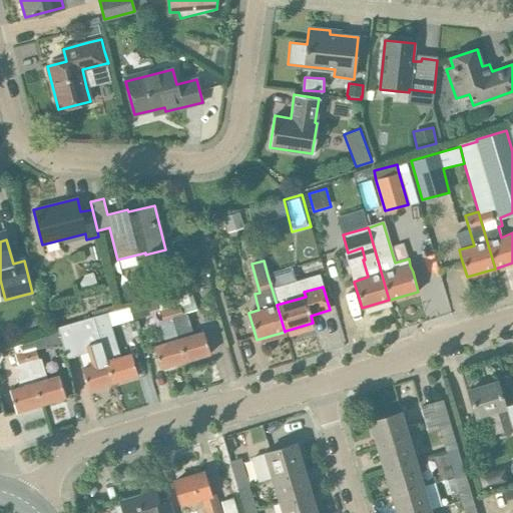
[(165,297),(166,299),(172,320),(185,361),(210,354),(203,332),(193,335),(186,314),(182,315),(180,308),(191,304),(187,290),(165,297)]
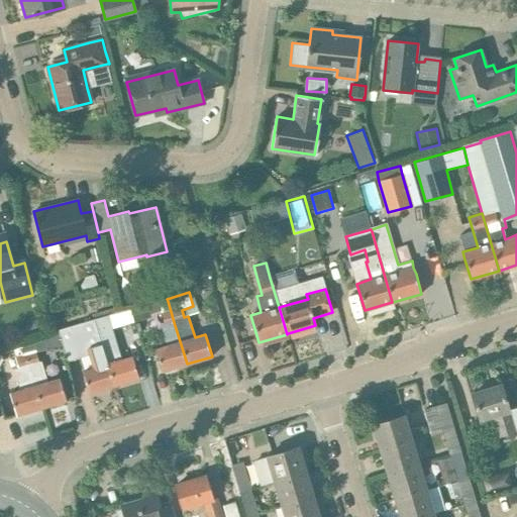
[(167,345),(156,349),(163,372),(187,364),(174,322),(168,301),(167,299),(147,305),(150,313),(160,311),(161,314),(164,323),(161,324),(167,345)]
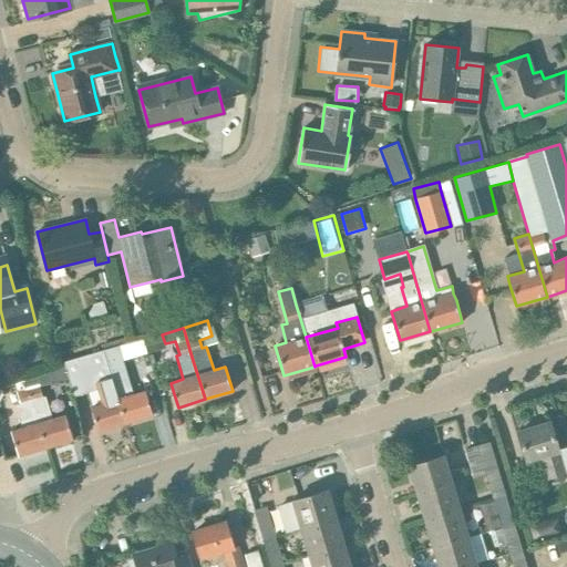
[(105,351),(126,423),(153,414),(145,391),(133,395),(126,372),(123,373),(120,366),(147,357),(142,340),(105,351)]
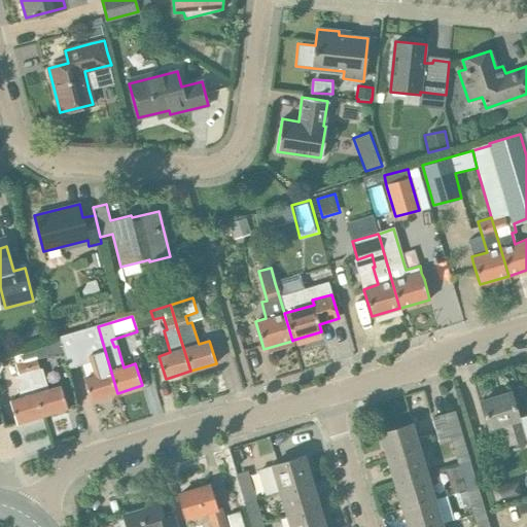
[(91,355),(97,375),(84,379),(91,400),(117,393),(98,326),(75,332),(74,331),(61,336),(70,369),(83,364),(82,358),(91,355)]
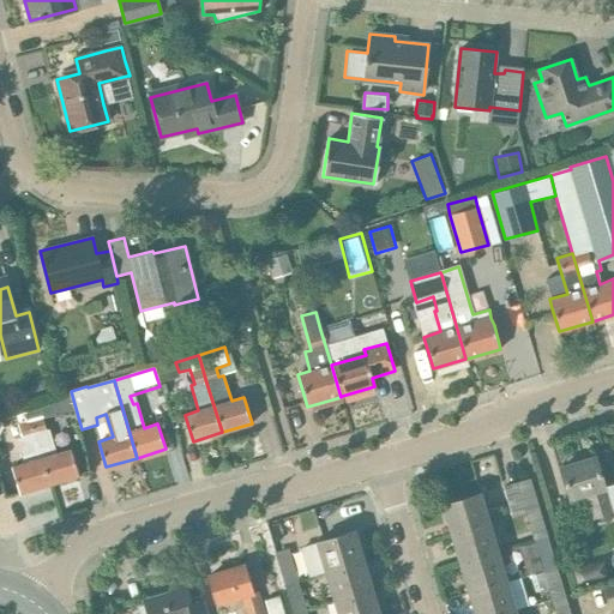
[(43,419),(56,415),(52,401),(26,408),(49,485),(78,475),(71,450),(58,455),(49,429),(47,429),(43,419)]
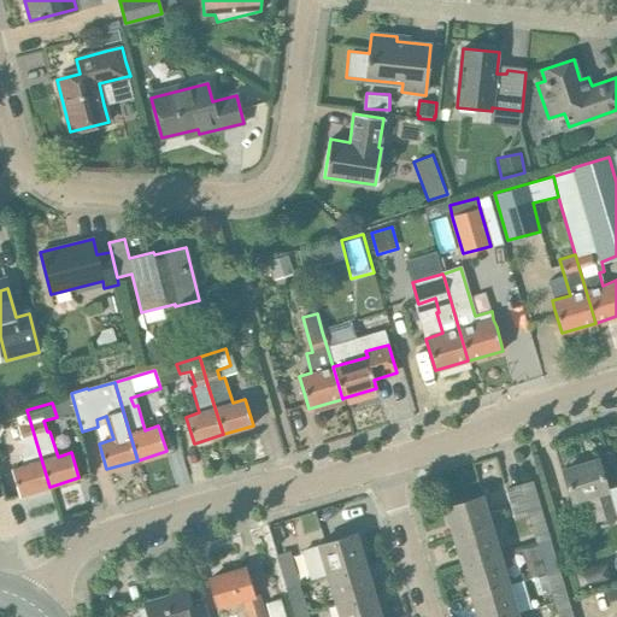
[(27,410),(13,415),(22,440),(17,441),(24,466),(12,470),(19,495),(50,487),(27,410)]
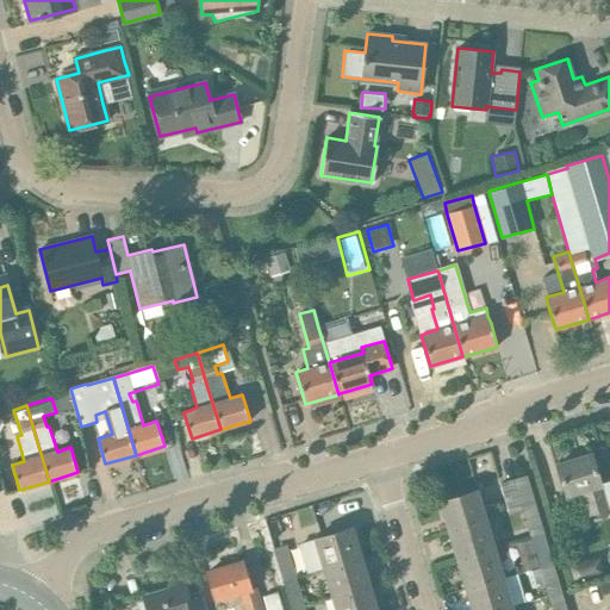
[(609,481),(601,484),(591,454),(558,465),(566,495),(582,490),(590,516),(608,510),(609,509),(609,481)]
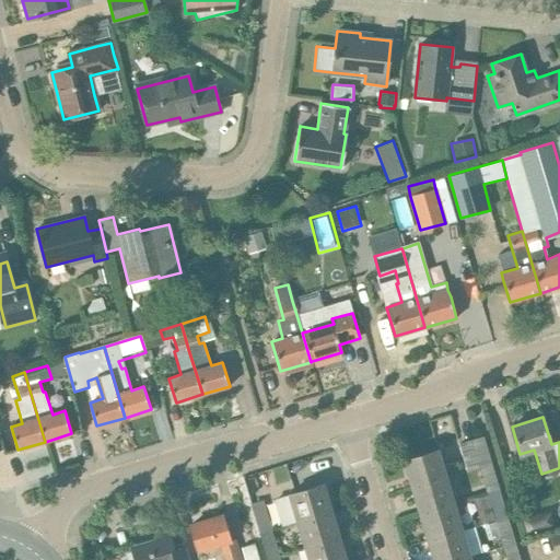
[(477,457),(488,454),(483,436),(471,440),(477,457)]
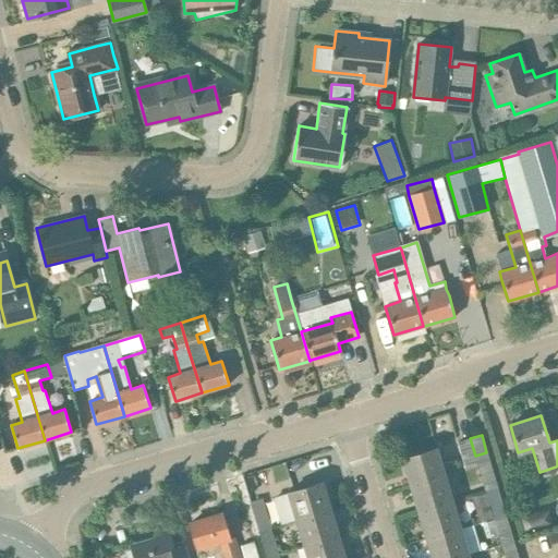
[(436,448),(401,459),(410,485),(445,475),(455,472),(451,461),(441,464),(436,448)]
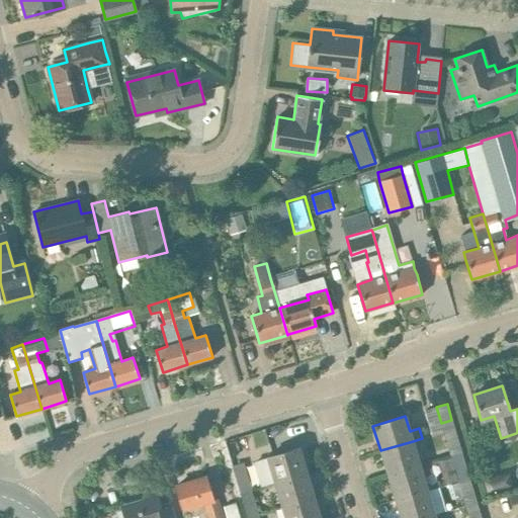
[(444,432),(448,447),(459,444),(454,429),(444,432)]
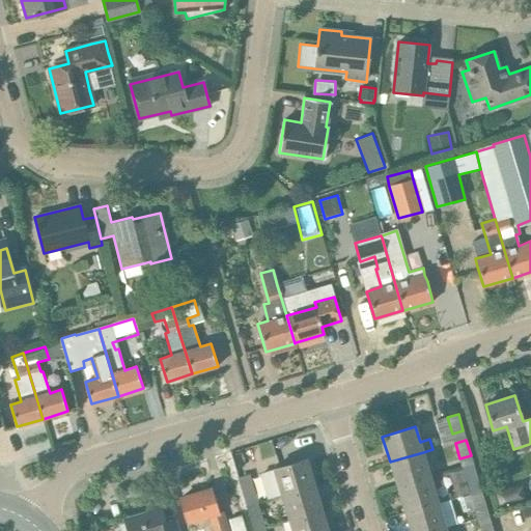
[(390,462),(397,487),(430,477),(423,452),(390,462)]
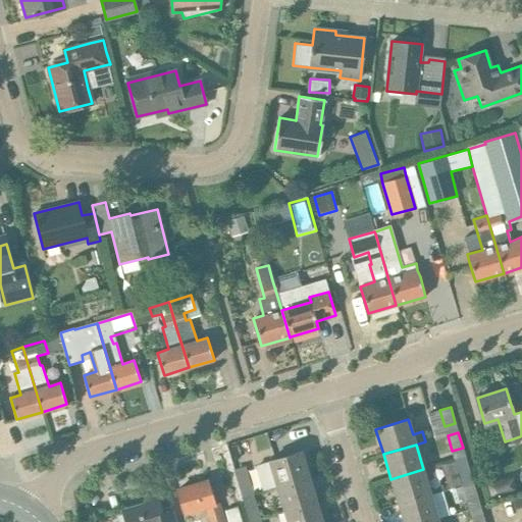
[(269,461),(276,485),(309,476),(302,451),(269,461)]
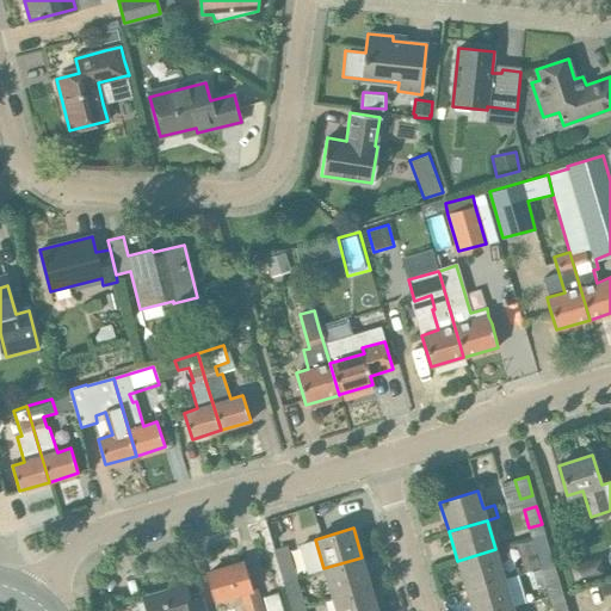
[(538,557),(550,554),(544,535),(532,538),(538,557)]
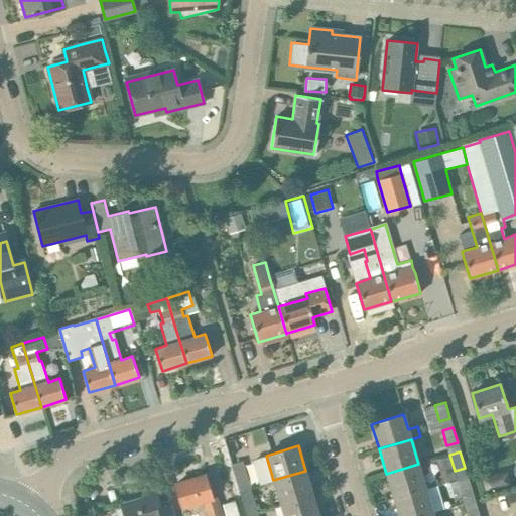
[(418,464),(386,474),(393,498),(426,488),(418,464)]
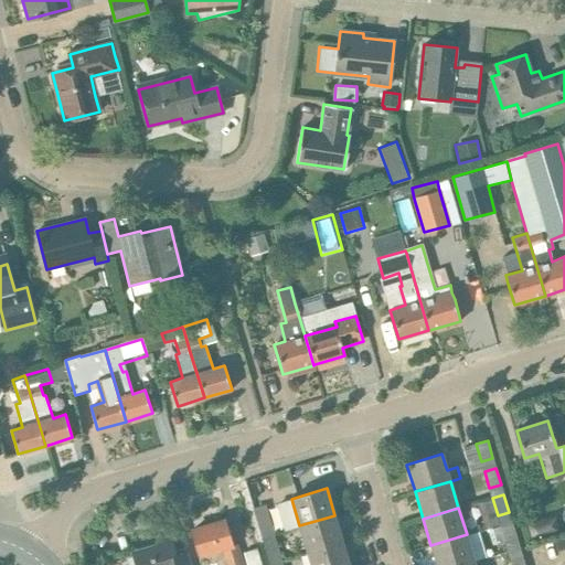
[(262,537),(273,533),(266,509),(254,512),(262,537)]
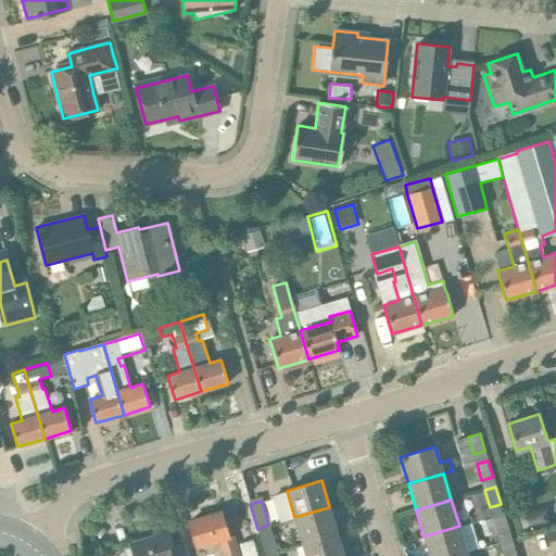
[(547,506),(518,515),(523,533),(553,523),(547,506)]
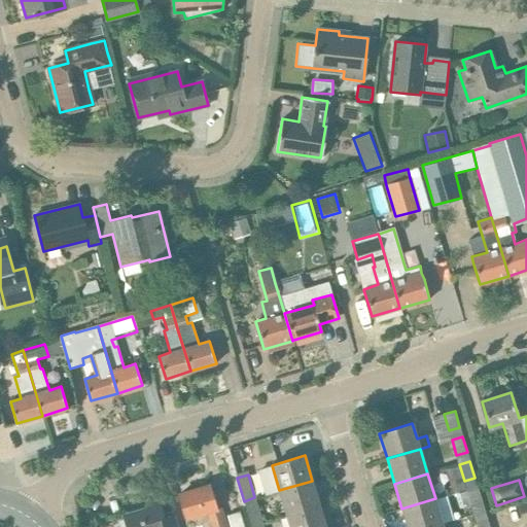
[(286,516),(319,505),(312,481),(279,490),(286,516)]
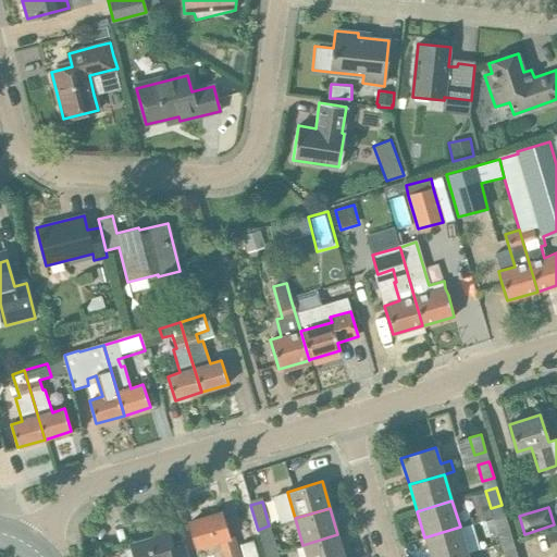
[(223,556),(238,556),(233,535),(229,537),(221,512),(189,522),(197,548),(219,542),(223,556)]
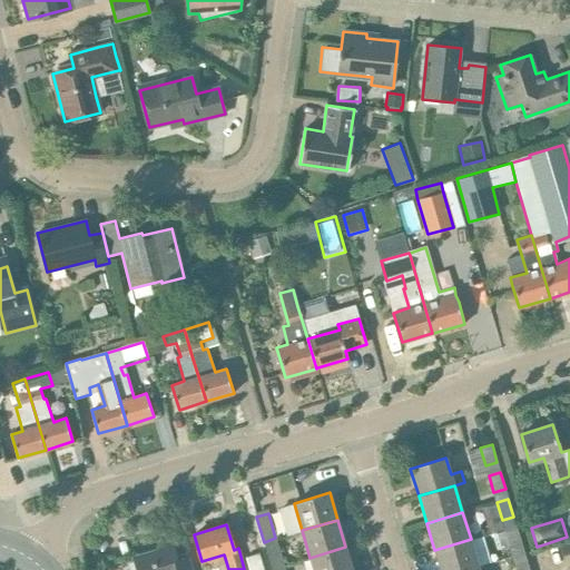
[(504,529),(510,547),(521,543),(517,526),(504,529)]
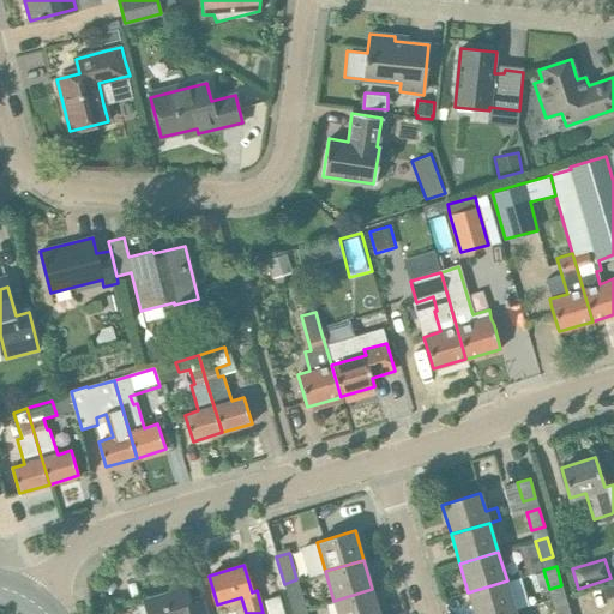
[(293,613),(306,609),(296,579),(284,584),(293,613)]
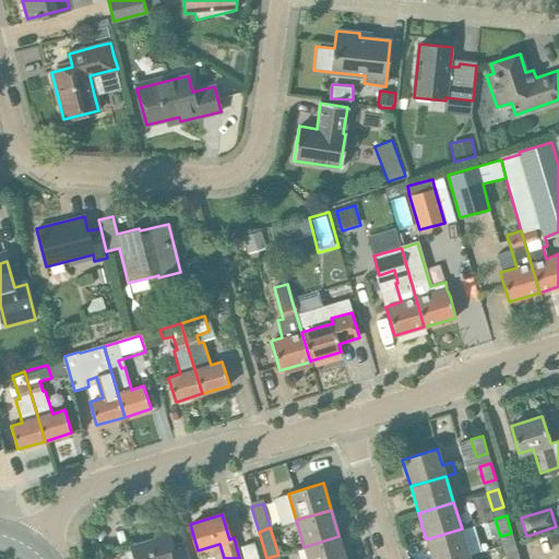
[(426,539),(431,558),(458,558),(470,556),(462,528),(426,539)]
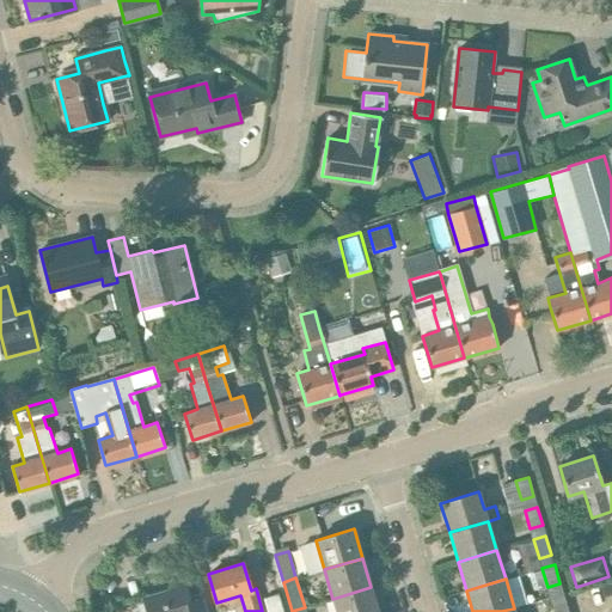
[(604,598),(611,594),(611,580),(599,583),(604,598)]
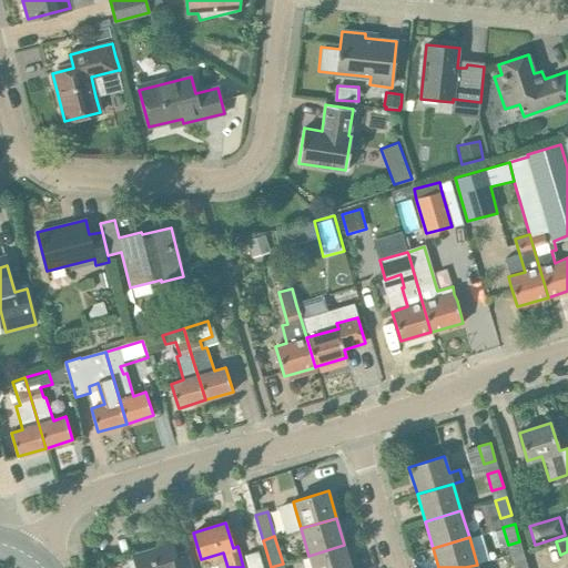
[(128,560),(129,567),(191,567),(185,550),(175,554),(171,539),(158,544),(159,547),(133,555),(134,559),(128,560)]
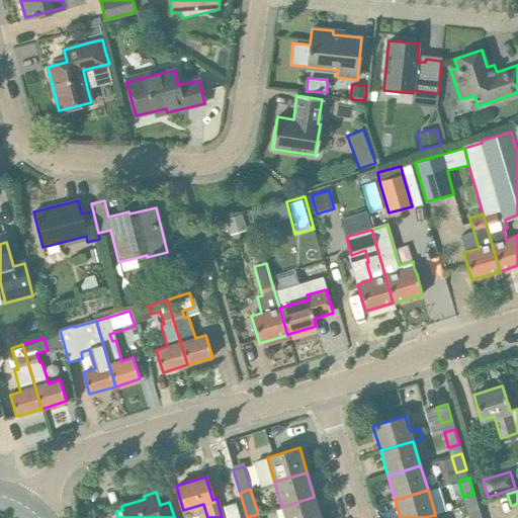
[(281,507),(284,517),(320,517),(314,497),(281,507)]
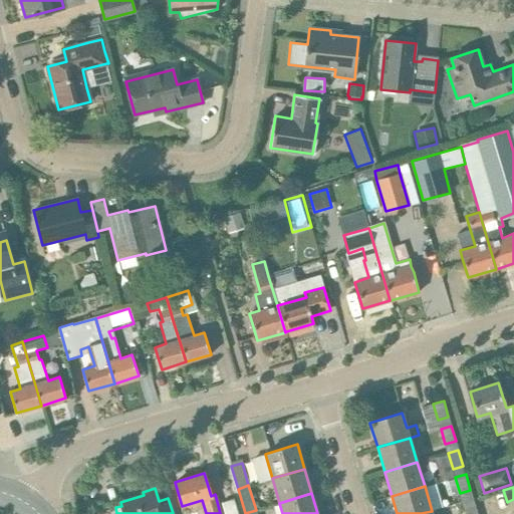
[(221,502),(224,513),(238,513),(234,498),(221,502)]
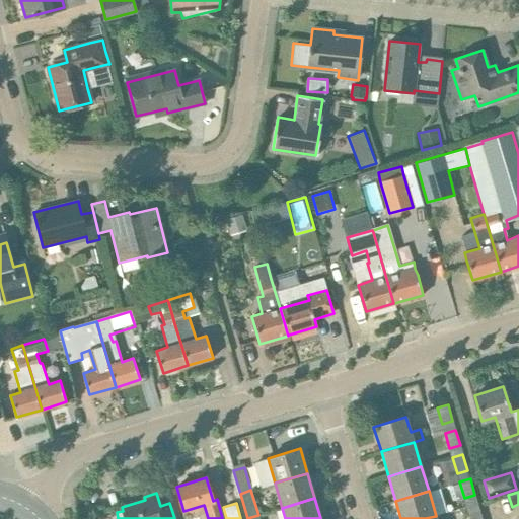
[(470,518),(480,518),(482,518),(477,503),(466,506),(470,518)]
